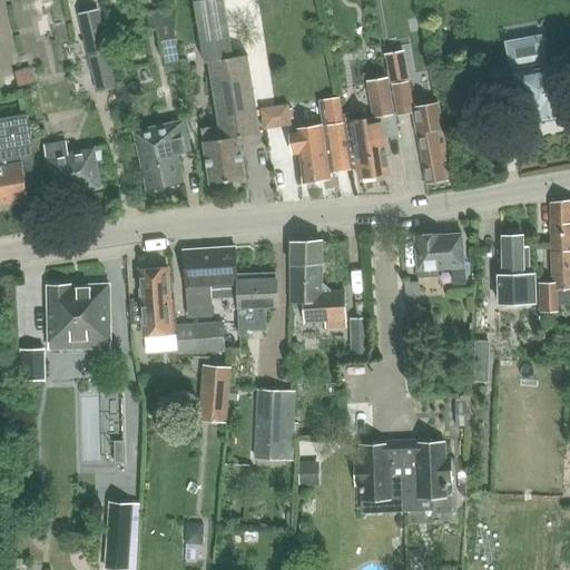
[(223,0),(196,0),(195,0),(205,62),(209,61),(219,126),(202,129),(210,184),(246,178),(239,138),(261,135),(247,55),(233,57),(223,0)]
